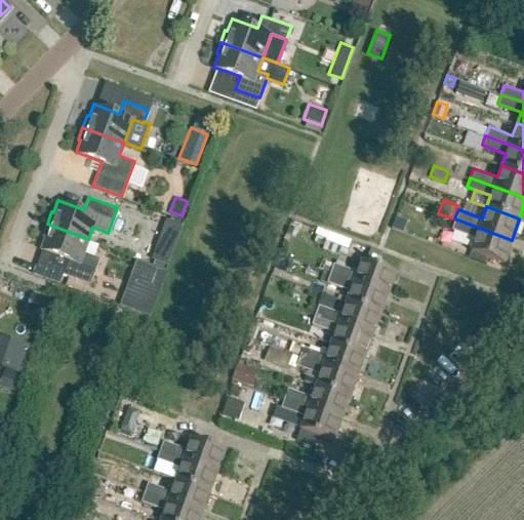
[(475,237),(471,249),(504,262),(512,240),(454,218),(451,229),(475,237)]
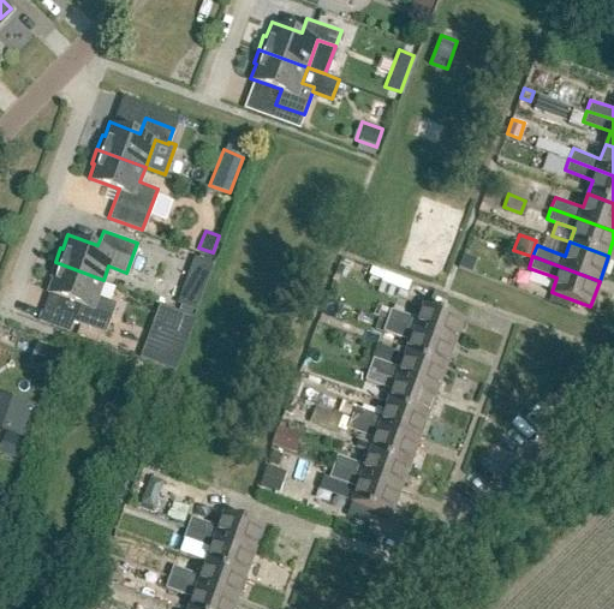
[(190,266),(209,273),(212,264),(194,257),(190,266)]
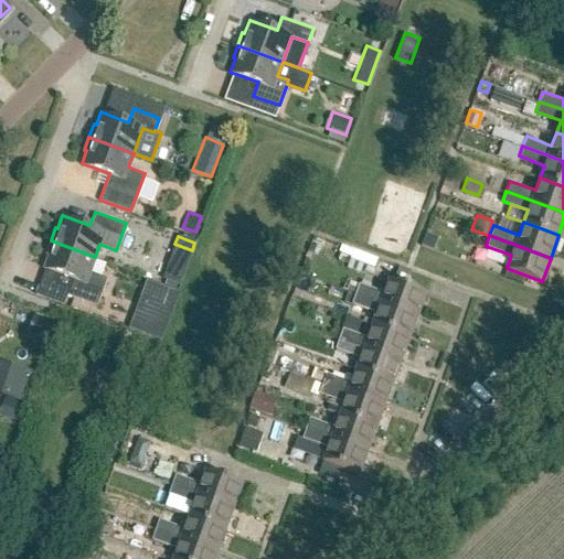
[(89,270),(95,257),(51,240),(45,253),(48,254),(43,267),(71,277),(65,293),(96,304),(106,277),(89,270)]
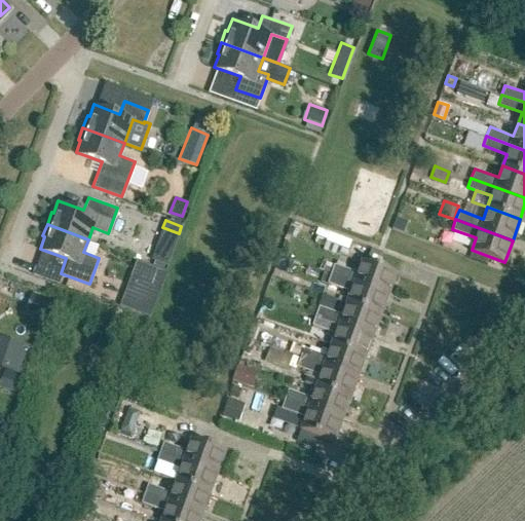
[(151,258),(167,264),(173,249),(156,243),(151,258)]
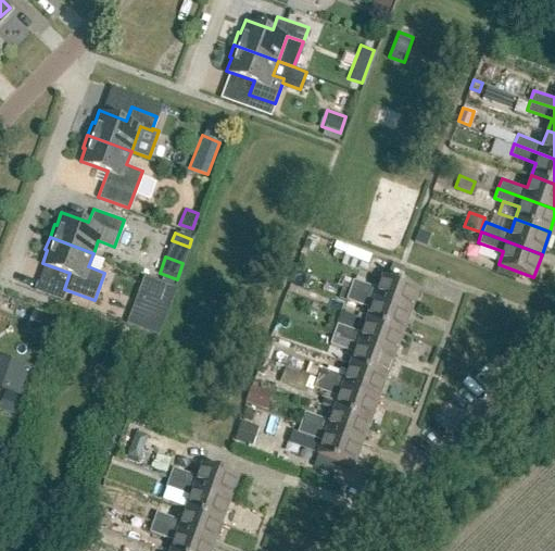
[(159,327),(175,286),(143,274),(127,315),(135,318),(139,320),(159,327)]
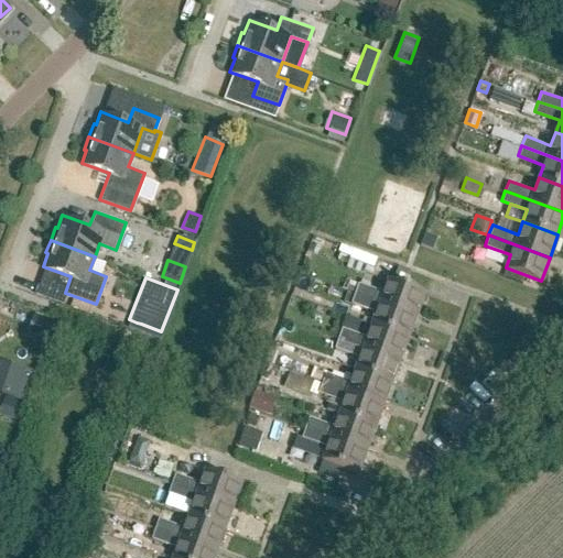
[(422,290),(392,279),(389,277),(383,291),(358,282),(355,292),(415,314),(424,291),(422,290)]
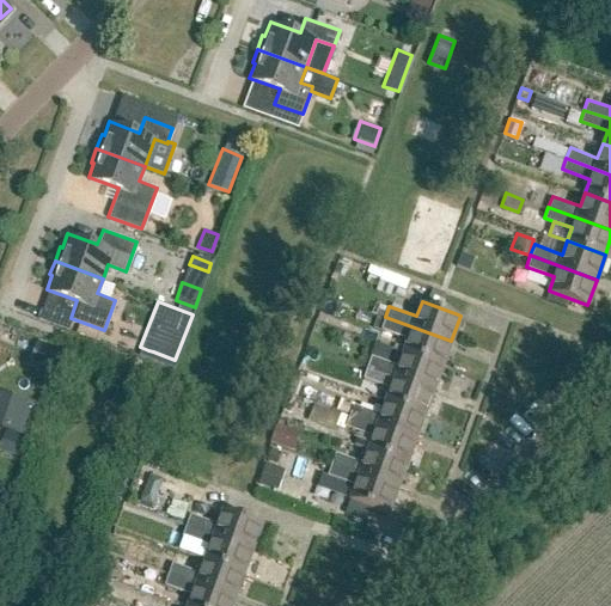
[(443,366),(451,341),(385,317),(380,328),(408,337),(403,352),(443,366)]
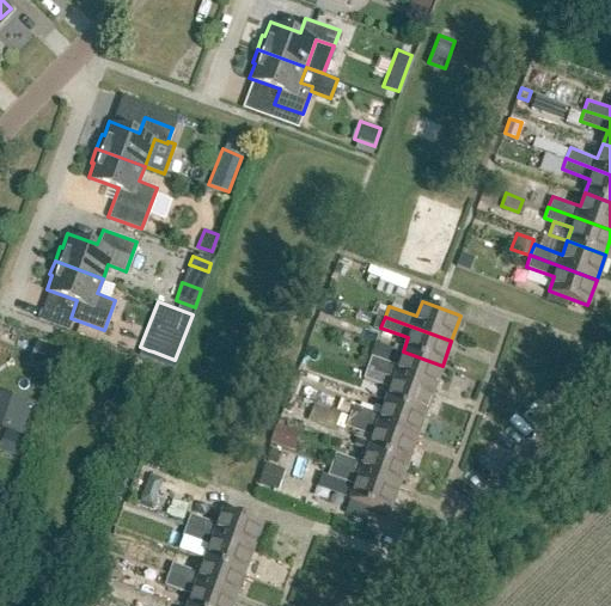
[(52,367),(59,347),(35,338),(28,359),(52,367)]
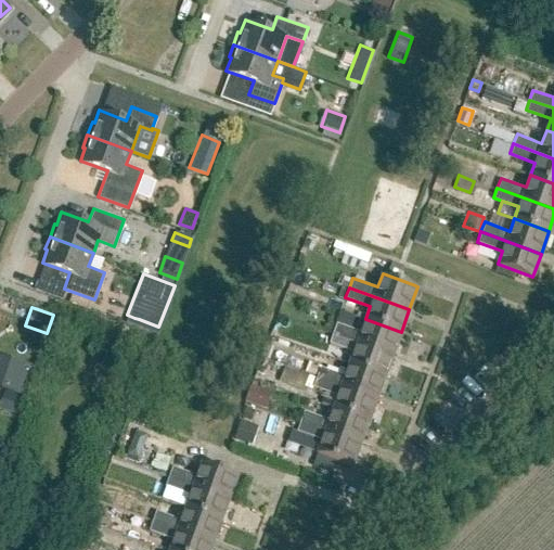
[(393,354),(401,332),(365,319),(361,331),(336,321),(333,331),(393,354)]
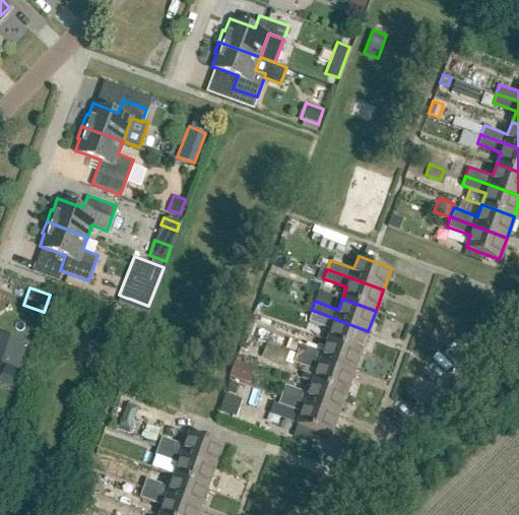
[(361,351),(368,331),(312,310),(308,320),(331,328),(327,339),(361,351)]
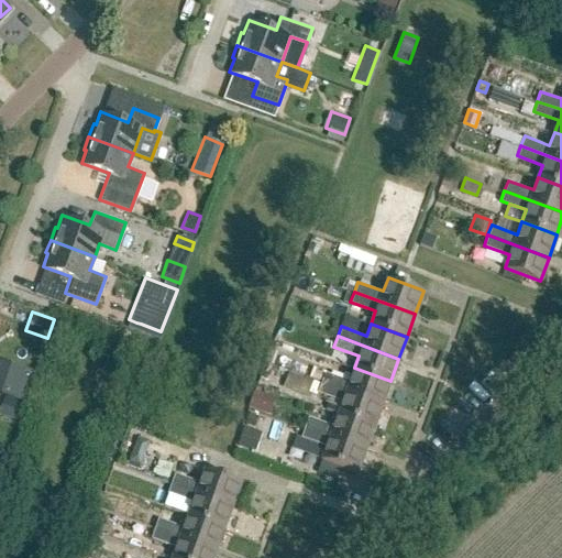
[(294,357),(289,369),(305,375),(308,365),(309,363),(294,357)]
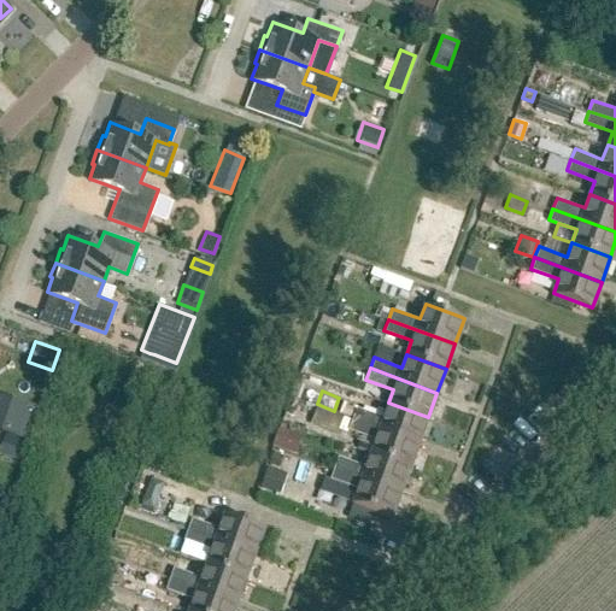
[(10,398),(0,423),(0,428),(25,439),(37,407),(10,398)]
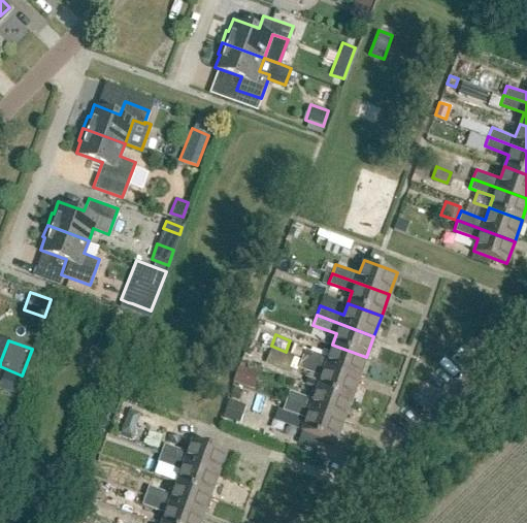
[(289,342),(286,352),(293,354),(301,357),(304,348),(289,342)]
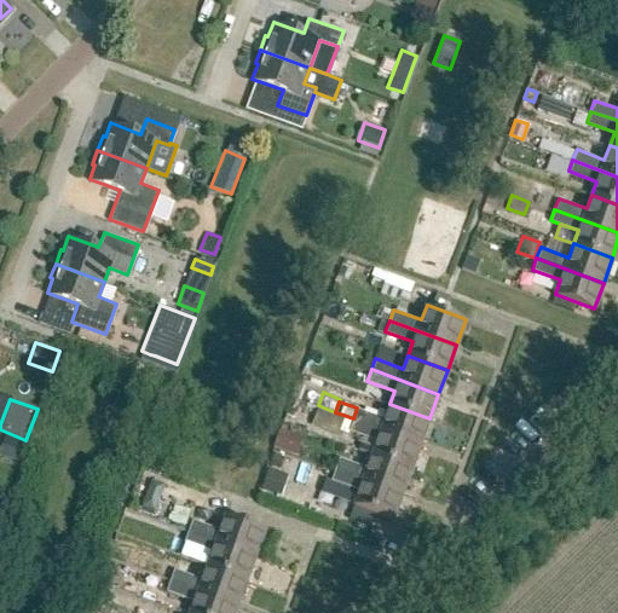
[(420,443),(429,418),(390,404),(385,417),(357,408),(353,418),(420,443)]
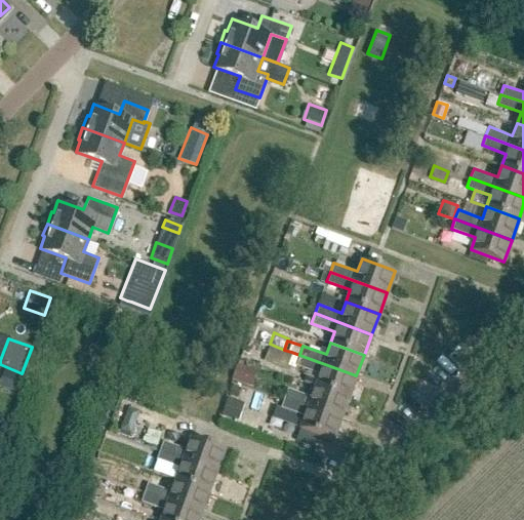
[(270,344),(265,358),(286,365),(291,352),(284,350),(270,344)]
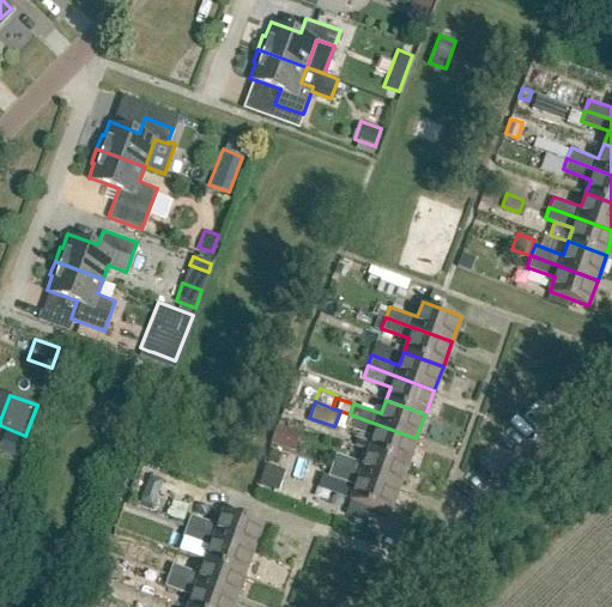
[(407,463),(416,438),(350,414),(346,425),(374,435),(368,449),(407,463)]
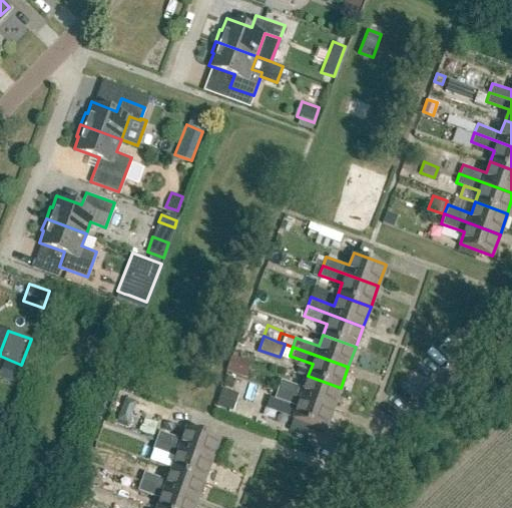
[(227,369),(241,375),(247,359),(232,354),(227,369)]
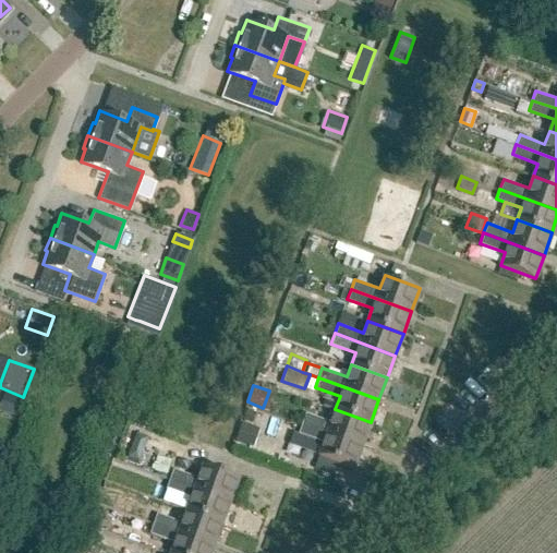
[(4,389),(0,400),(0,408),(16,416),(23,397),(4,389)]
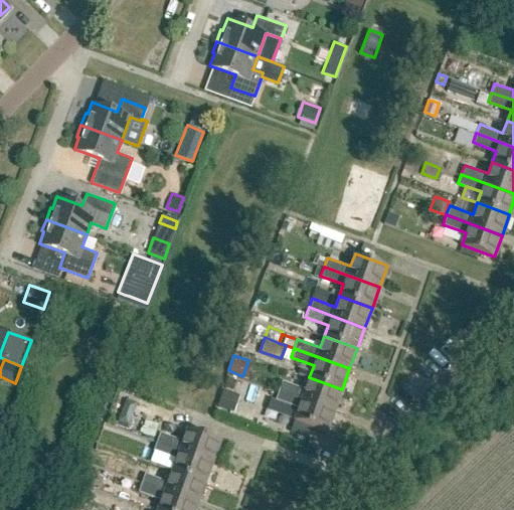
[(334,409),(342,389),(309,377),(305,388),(282,379),(279,389),(334,409)]
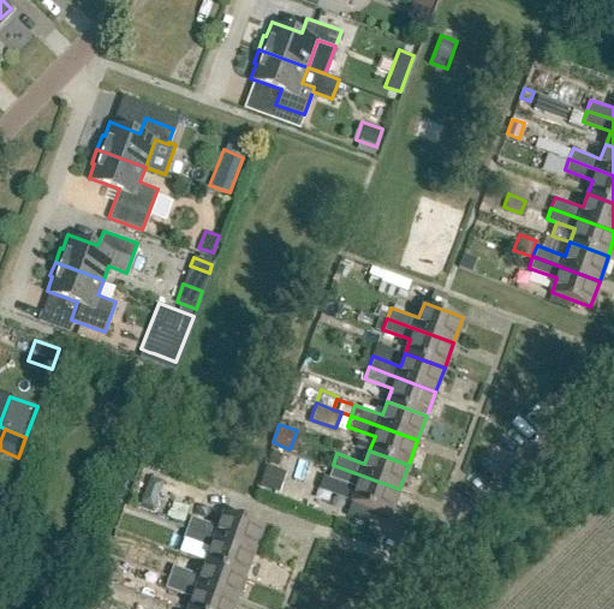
[(264,464),(257,484),(270,488),(278,469),(264,464)]
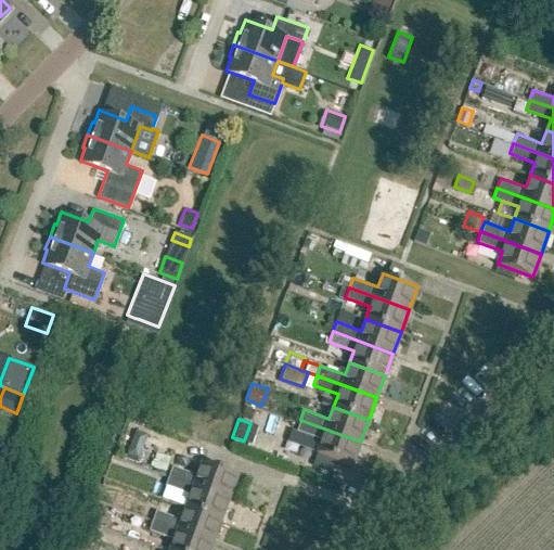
[(351,464),(360,442),(300,420),(297,430),(322,438),(317,451),(351,464)]
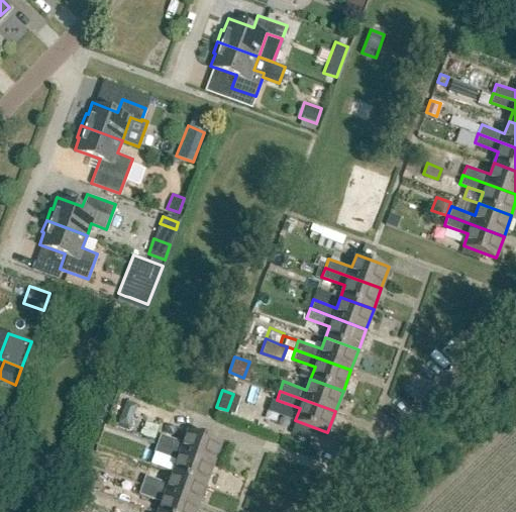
[(161,433),(157,442),(213,464),(220,441),(188,429),(184,442),(161,433)]
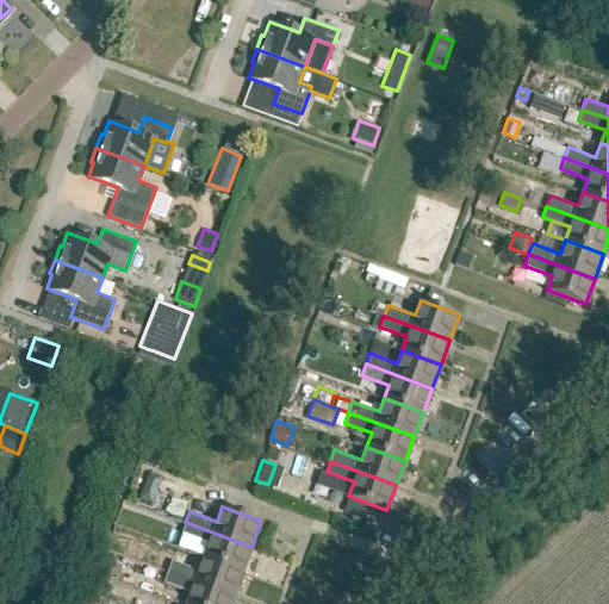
[(242,571),(252,547),(185,522),(181,533),(209,543),(204,556),(242,571)]
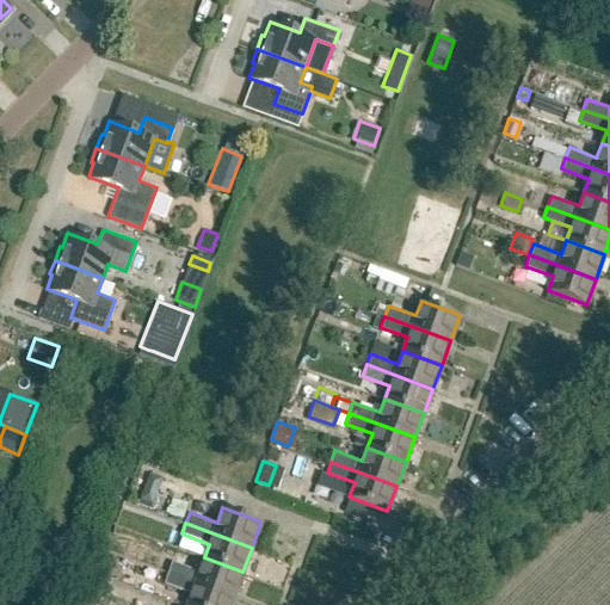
[(234,596),(242,572),(204,557),(199,570),(172,561),(167,572),(234,596)]
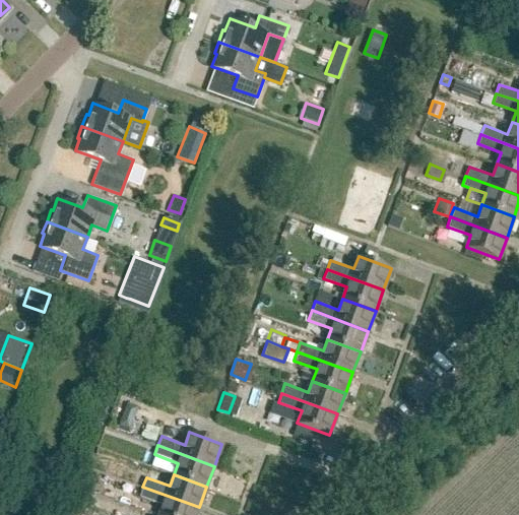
[(195,514),(199,507),(142,487),(139,496),(163,504),(158,514),(195,514)]
